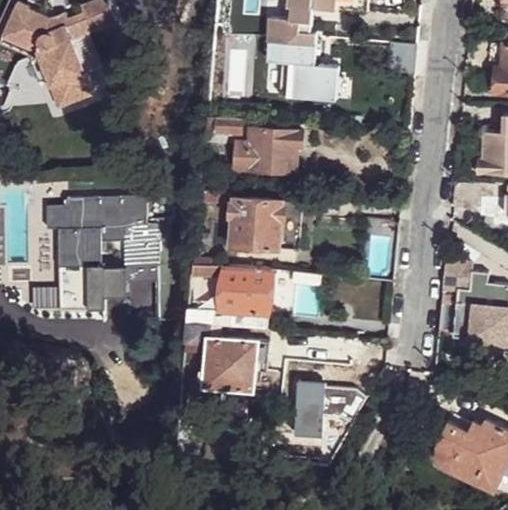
[(37,87),(39,84),(46,82),(55,110),(91,96),(84,75),(72,41),(89,35),(114,24),(104,0),(97,0),(79,8),(80,13),(66,19),(63,14),(49,19),(17,5),(14,5),(0,38),(0,44),(29,58),(15,64),(5,85),(22,92),(30,92),(37,87)]
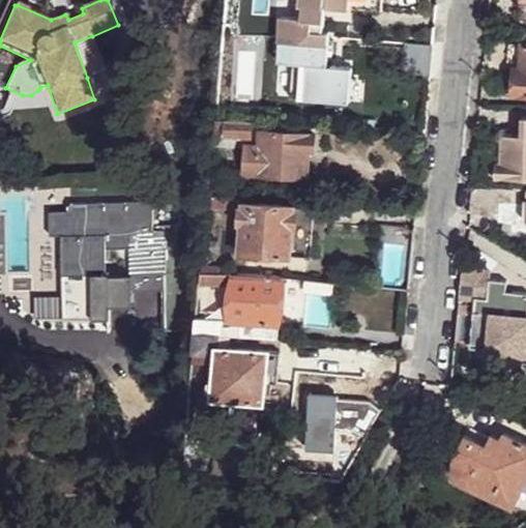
[(294,0),(294,7),(299,8),(322,10),(344,11),(345,0),(294,0)]
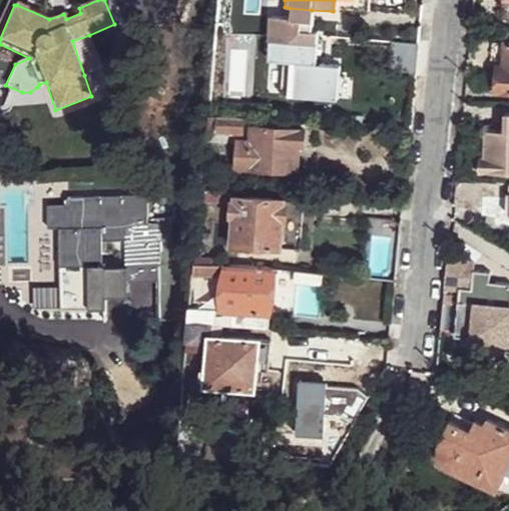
[(351,13),(351,0),(334,0),(333,11),(351,13)]
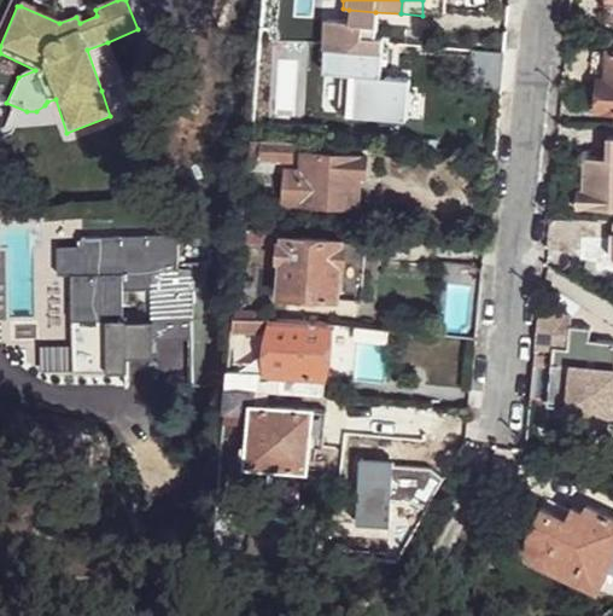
[(0,46),(17,6),(9,3),(0,21),(0,46)]
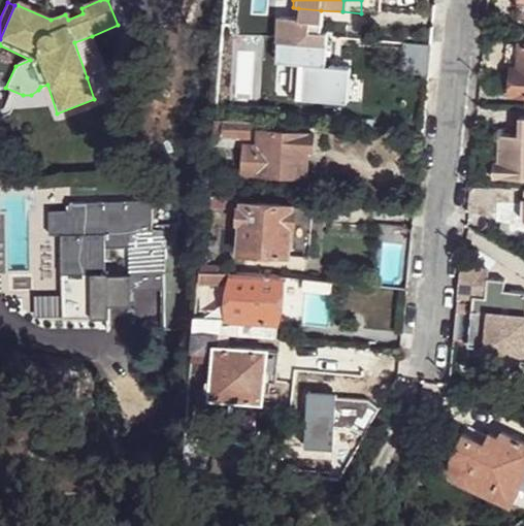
[(319,33),(321,10),(298,8),(296,19),(275,18),(272,63),(323,67),(325,34),(319,33)]
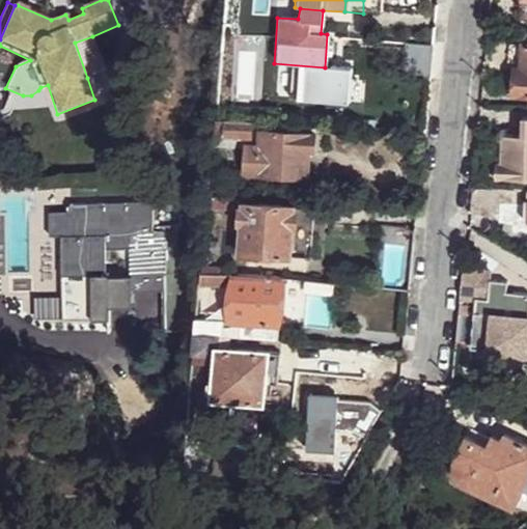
[(222,26),(221,34),(251,37),(252,27),(222,26)]
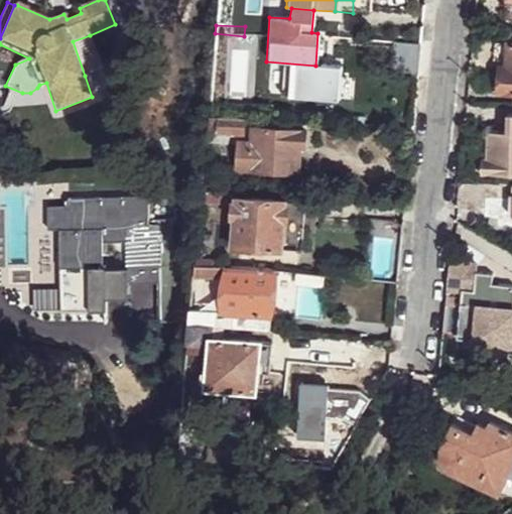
[(102,69),(90,35),(73,41),(85,76),(102,69)]
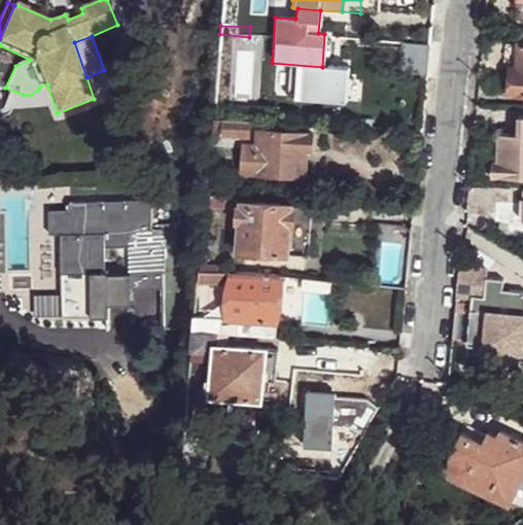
[(522,70),(509,70),(508,95),(522,95),(522,44),(522,45),(522,70)]
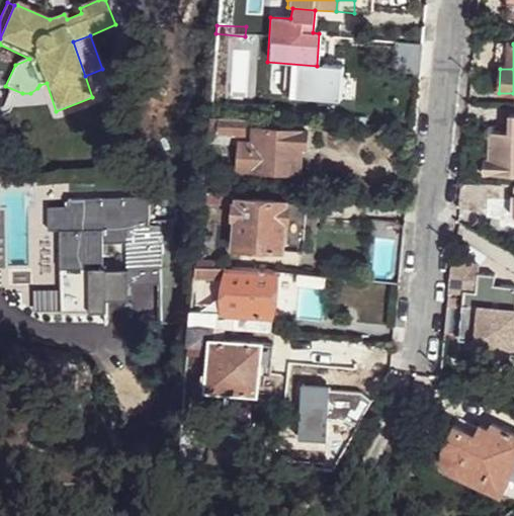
[(213,57),(212,71),(222,72),(223,58),(213,57)]
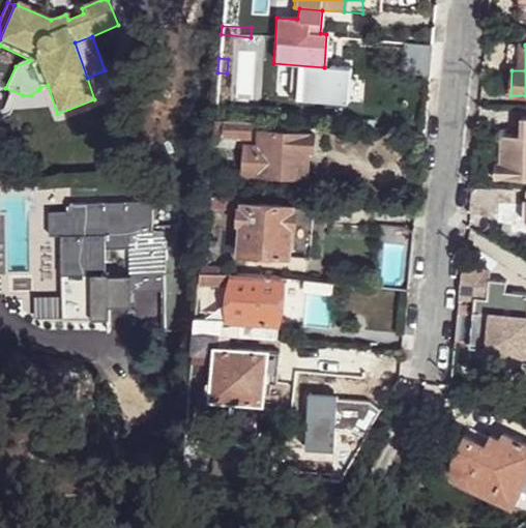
[(341,108),(356,110),(357,96),(341,95),(341,108)]
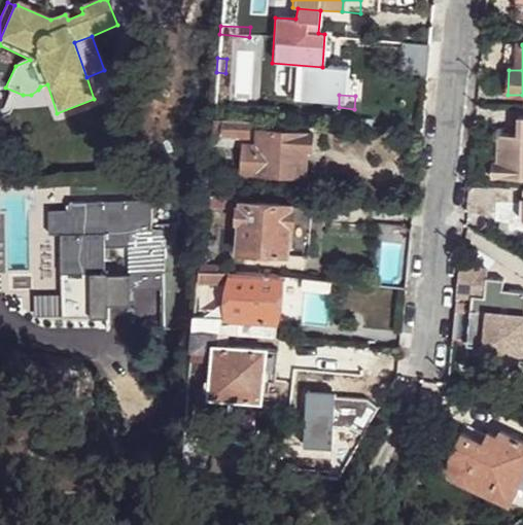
[(246,137),(247,120),(212,117),(209,147),(233,150),(235,136),(246,137)]
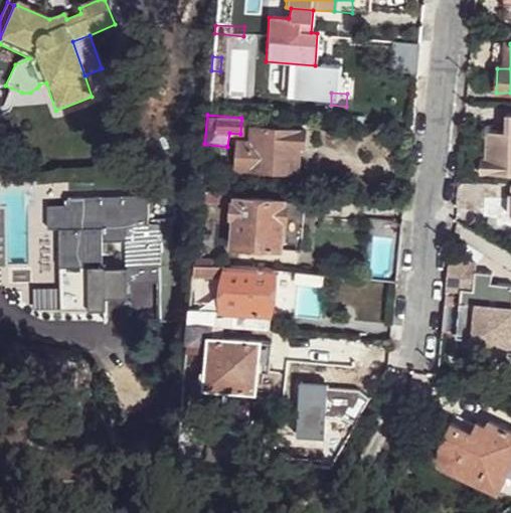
[(510,115),(504,115),(503,133),(484,133),(483,159),(478,159),(478,174),(510,175),(510,115)]
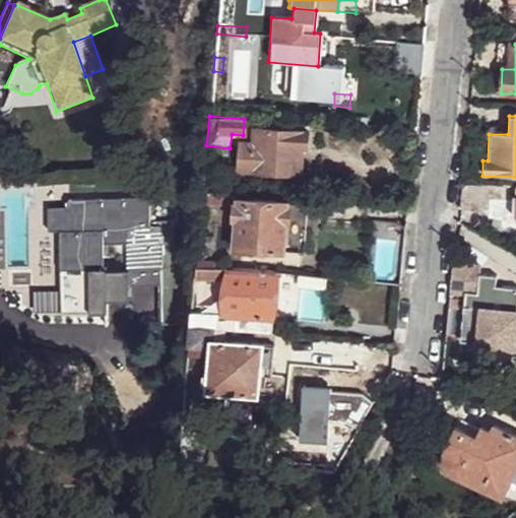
[(237,171),(297,176),(297,166),(300,149),(305,150),(306,133),(253,129),(252,143),(239,142),(237,171)]
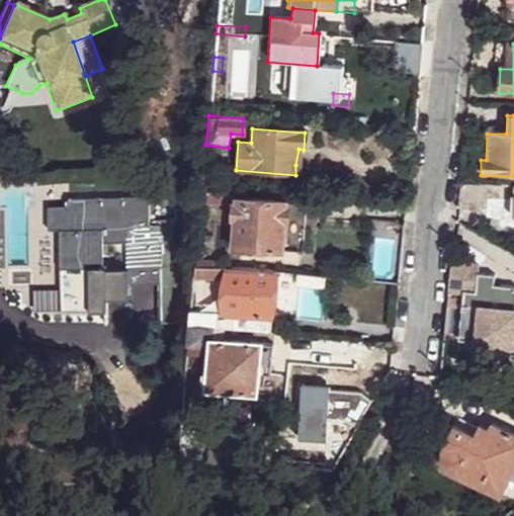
[(231,204),(232,194),(201,192),(200,202),(231,204)]
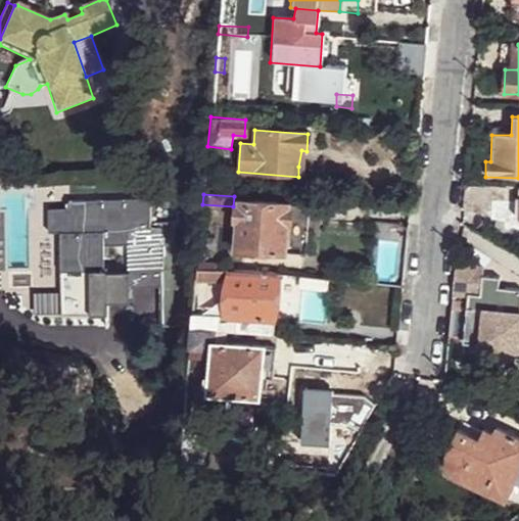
[(145,201),(66,203),(66,210),(47,210),(48,233),(57,232),(58,274),(86,274),(87,317),(102,316),(102,302),(125,301),(125,289),(156,289),(158,330),(179,329),(184,271),(170,271),(168,232),(146,232),(145,201)]
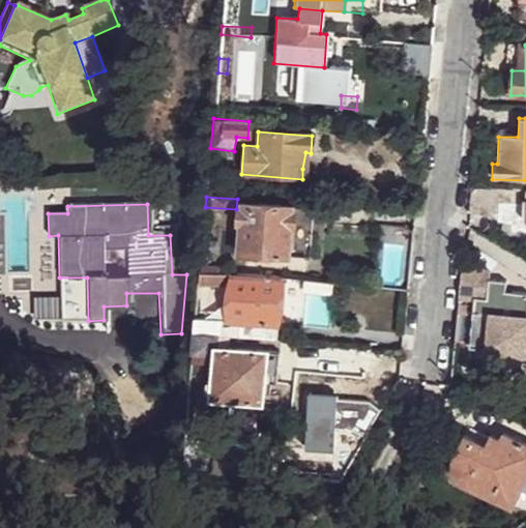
[(241,204),(237,254),(309,260),(313,210),(241,204)]
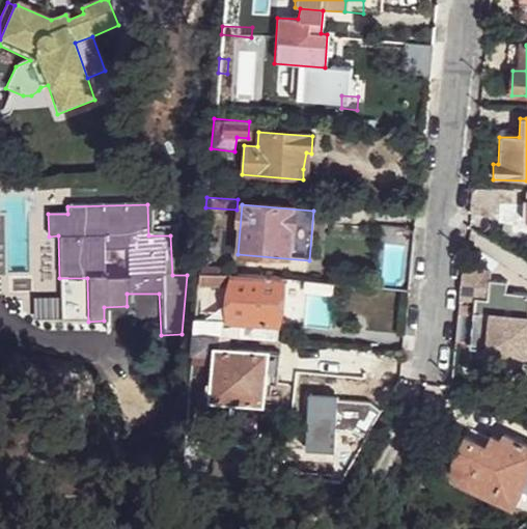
[(488,272),(460,270),(458,298),(473,299),(468,349),(526,354),(526,342),(526,317),(526,306),(526,294),(504,291),(505,281),(487,279),(488,272)]
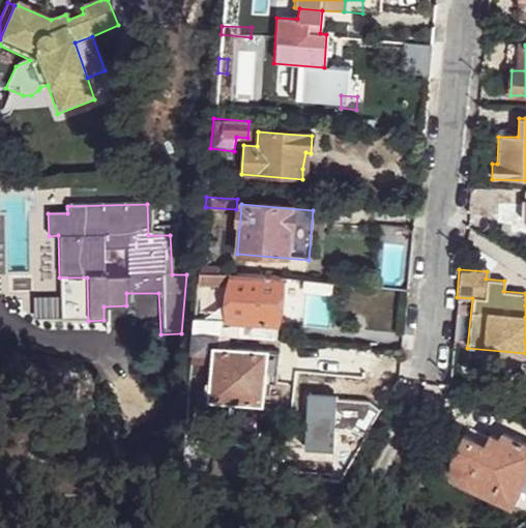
[(276,326),(282,281),(232,275),(227,317),(227,321),(245,323),(276,326)]
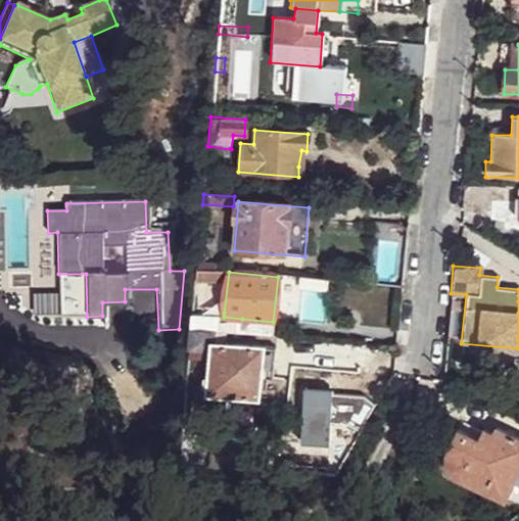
[(86,274),(58,274),(59,317),(87,317),(86,274)]
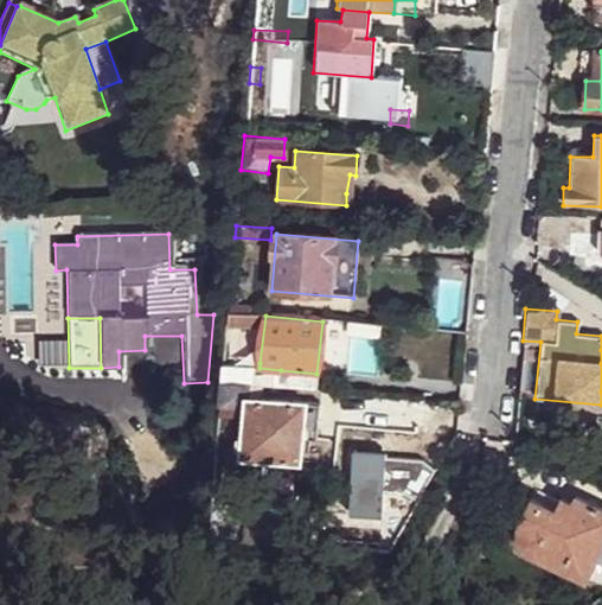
[(249,384),(279,387),(281,370),(260,368),(260,363),(223,360),(222,381),(249,384)]
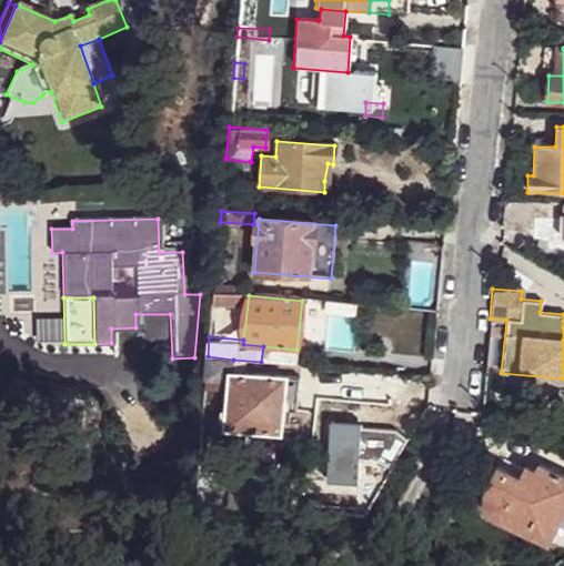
[(263,346),(261,362),(294,366),(296,350),(263,346)]
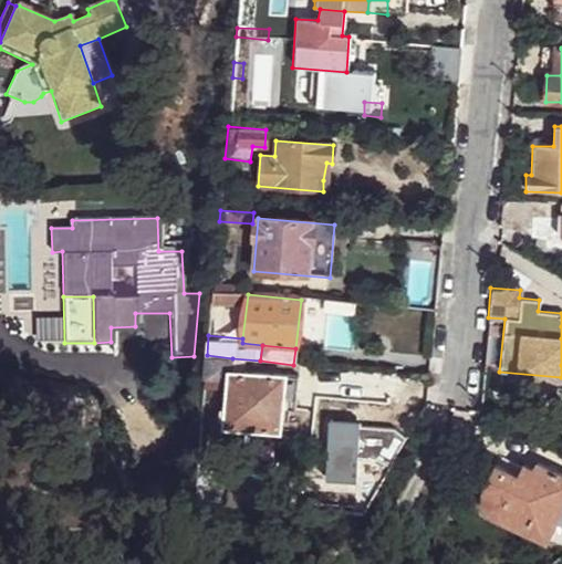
[(230,372),(232,358),(207,355),(205,377),(229,379),(230,372)]
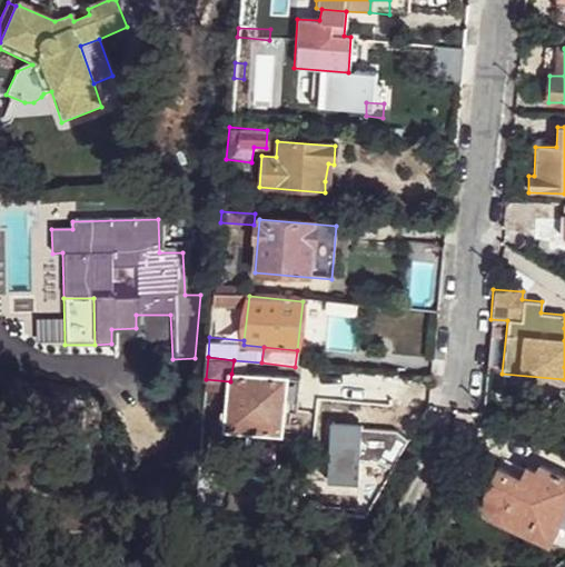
[(231,374),(230,381),(226,428),(279,435),(281,413),(285,379),(231,374)]
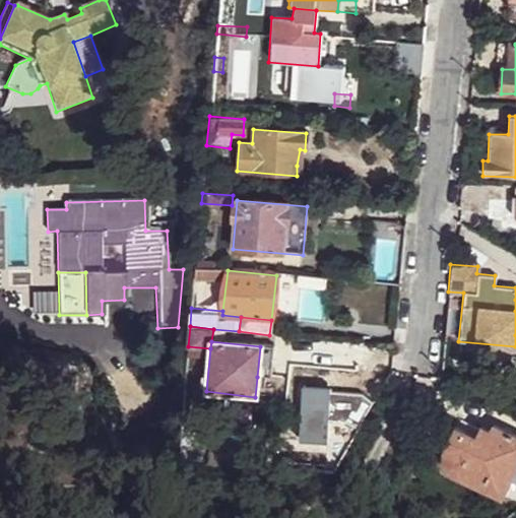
[(272,347),(260,346),(257,377),(269,378),(272,347)]
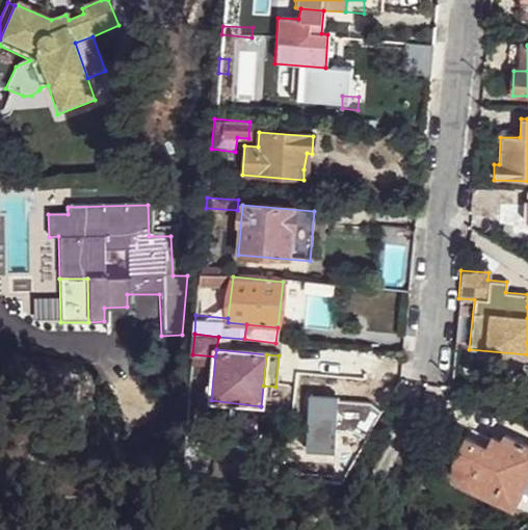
[(527,448),(499,434),(497,440),(493,452),(481,446),(460,435),(448,461),(450,462),(469,471),(460,488),(509,510),(527,470),(527,448)]
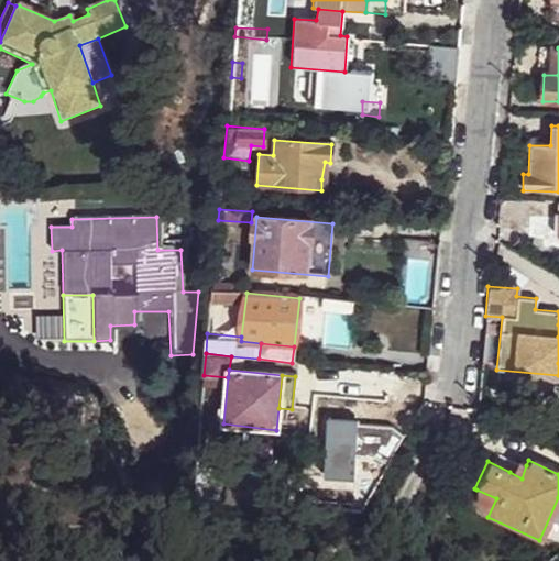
[(522,479),(526,465),(515,460),(513,464),(510,472),(522,479)]
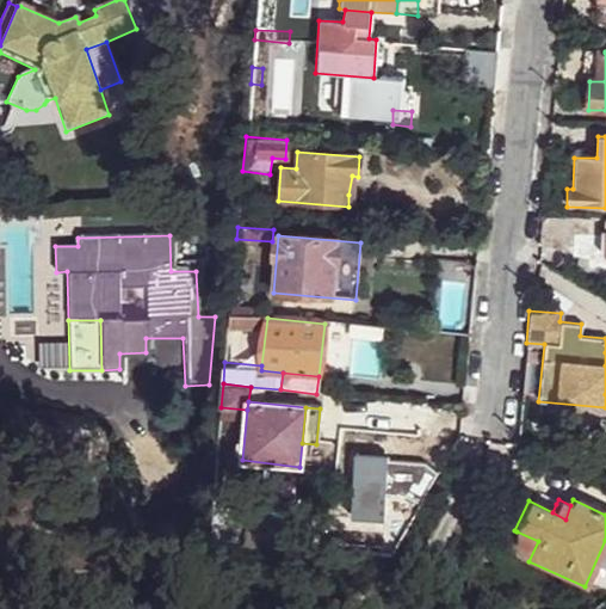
[(295,533),(296,516),(282,516),(282,531),(295,533)]
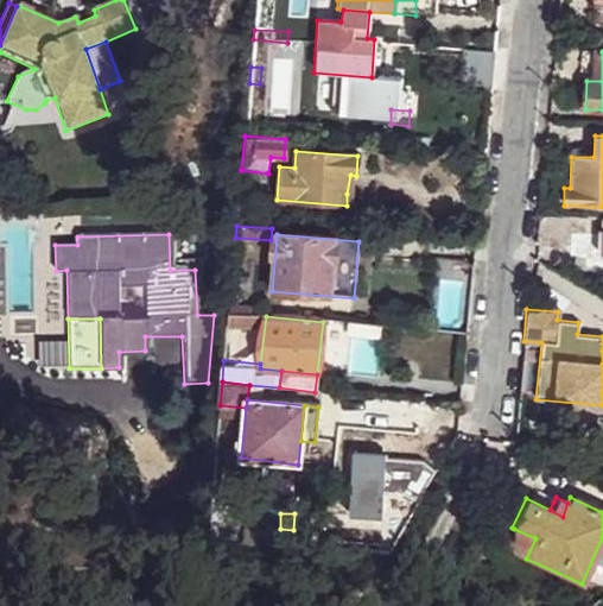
[(518,551),(526,559),(535,538),(514,529),(514,541),(518,551)]
